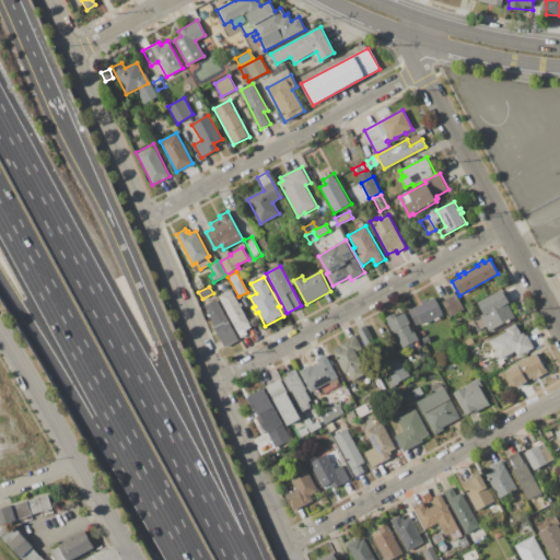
[(231,289),(253,328),(246,331),(248,334),(241,338),(218,295),(231,289)]
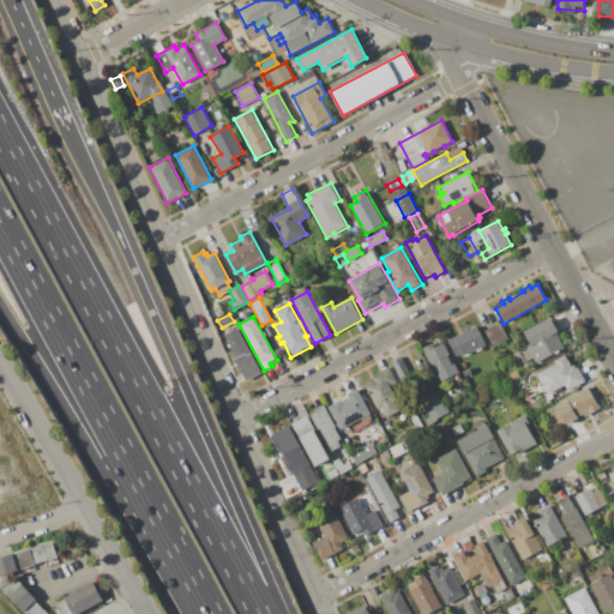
[(524,332),(552,318),(558,332),(557,332),(560,339),(561,339),(566,348),(536,362),(535,360),(525,365),(522,357),(516,361),(513,354),(531,344),(524,332)]
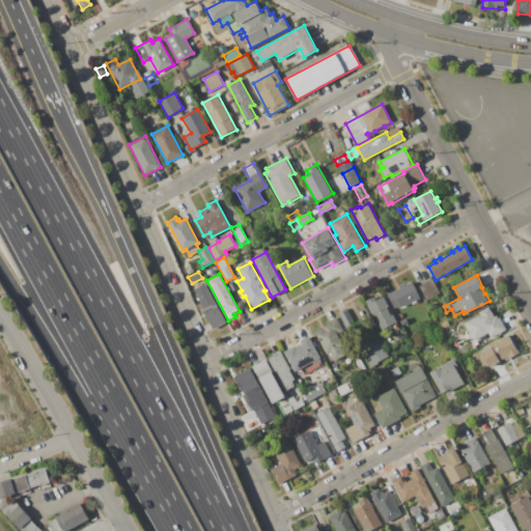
[(419,286),(432,279),(440,292),(426,300),(419,286)]
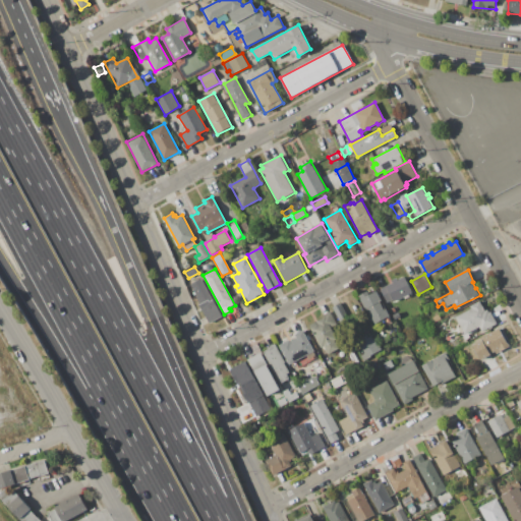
[(380,289),(392,283),(391,281),(396,278),(397,280),(404,277),(412,292),(408,294),(409,296),(404,299),(403,297),(394,302),(392,299),(387,302),(380,289)]
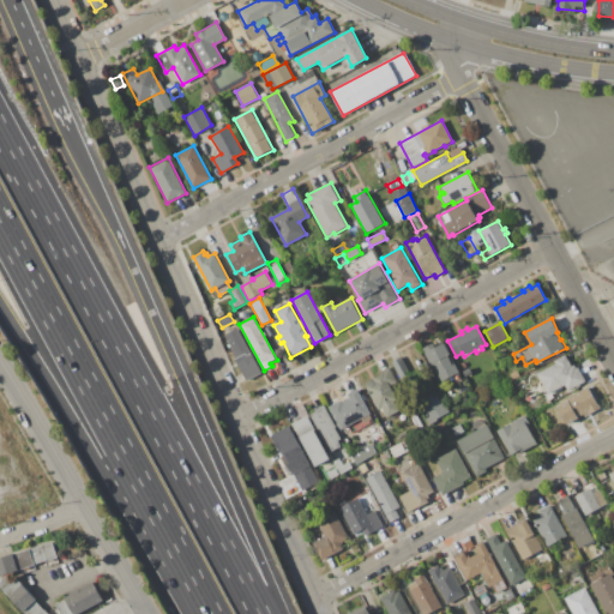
[(238,327),(263,373),(247,381),(235,360),(236,359),(230,348),(232,348),(224,335),(238,327)]
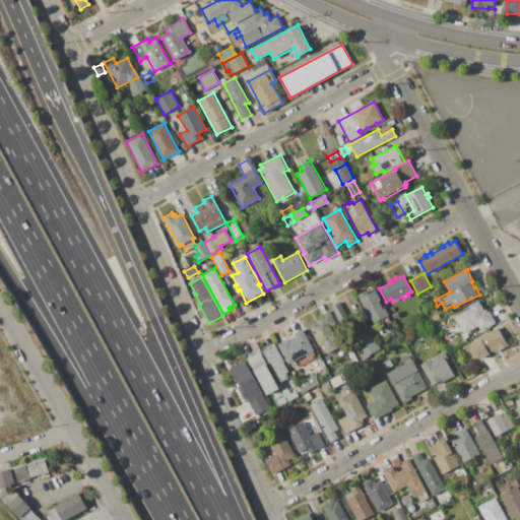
[(359,295),(368,290),(369,294),(376,290),(381,301),(379,302),(384,309),(385,308),(390,316),(374,325),(360,300),(361,299),(359,295)]
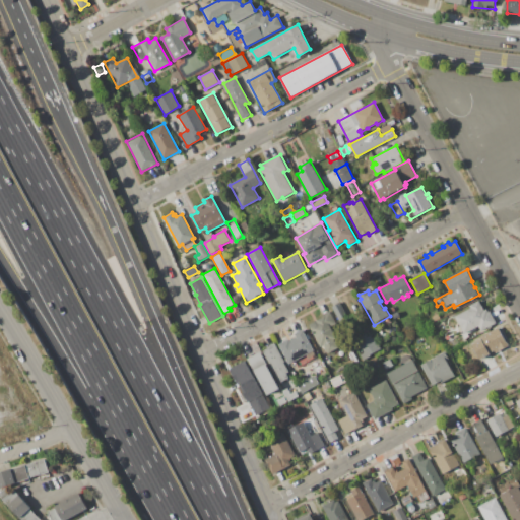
[(455,316),(471,309),(469,306),(479,301),(484,310),(486,309),(489,312),(490,312),(496,323),(480,331),(478,326),(476,327),(477,329),(467,334),(466,332),(464,334),(455,316)]
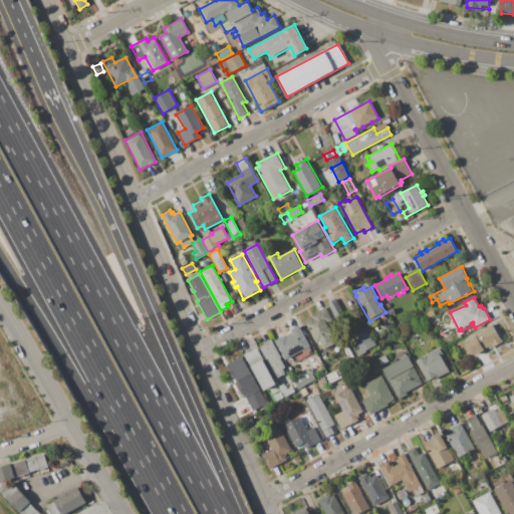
[(327,303),(336,299),(345,316),(337,320),(327,303)]
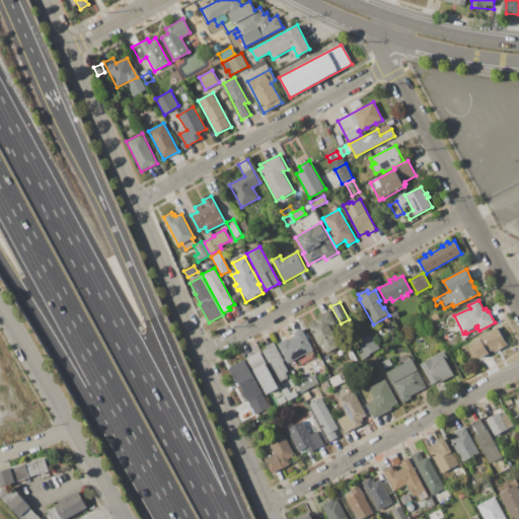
[(308,324),(322,317),(321,314),(329,310),(336,322),(329,326),(336,339),(334,340),(334,341),(336,341),(338,344),(336,345),(338,348),(326,353),(322,345),(319,347),(308,324)]
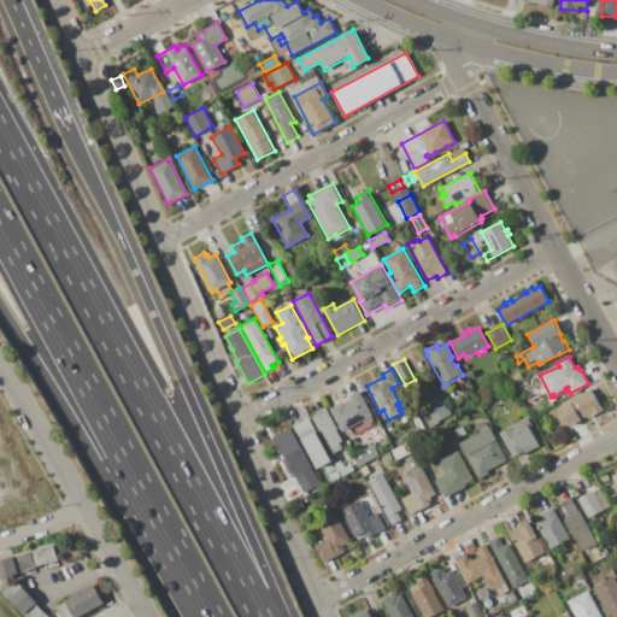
[(570,400),(592,388),(604,410),(588,418),(587,417),(570,425),(562,409),(571,404),(570,400)]
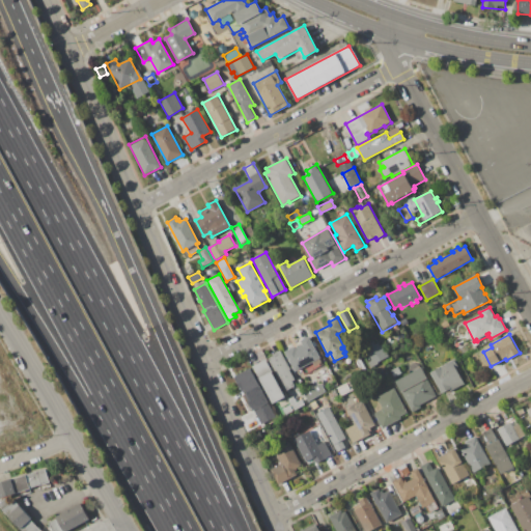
[(309,336),(320,358),(319,359),(324,365),(304,375),(301,369),(295,372),(284,352),(295,346),(296,347),(302,344),(301,340),(309,336)]
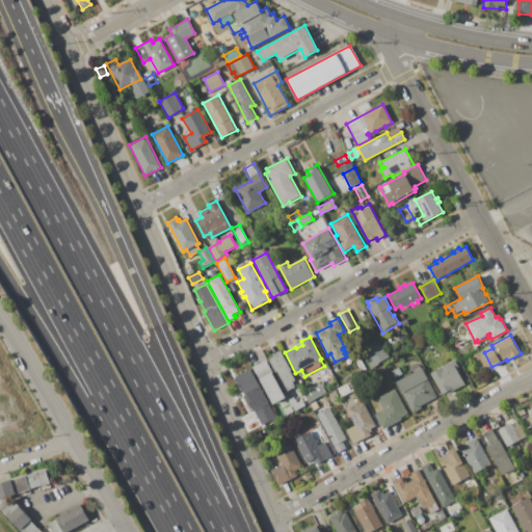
[(389,357),(371,368),(368,364),(373,361),(367,350),(370,348),(368,346),(374,342),(376,345),(378,343),(381,347),(382,346),(389,357)]
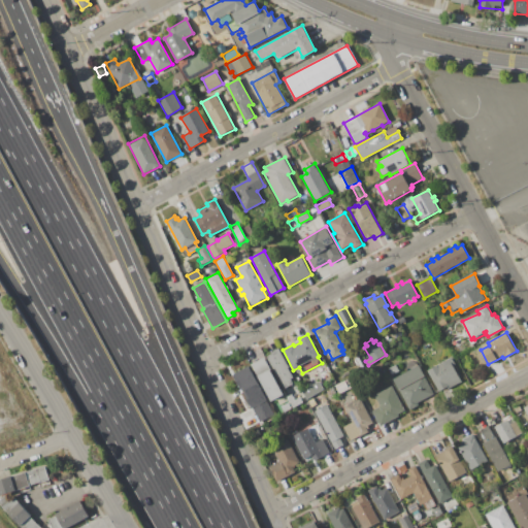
[(278,349),(289,367),(288,367),(294,377),(291,380),(293,384),(284,389),(265,357),(271,354),(270,353),(278,349)]
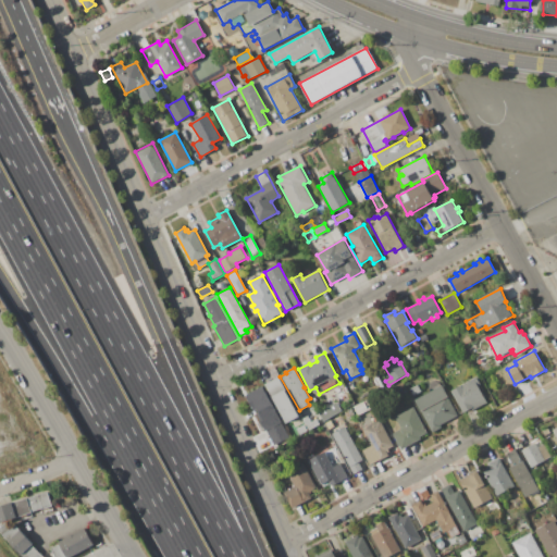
[(264,384),(277,378),(299,416),(286,423),(264,384)]
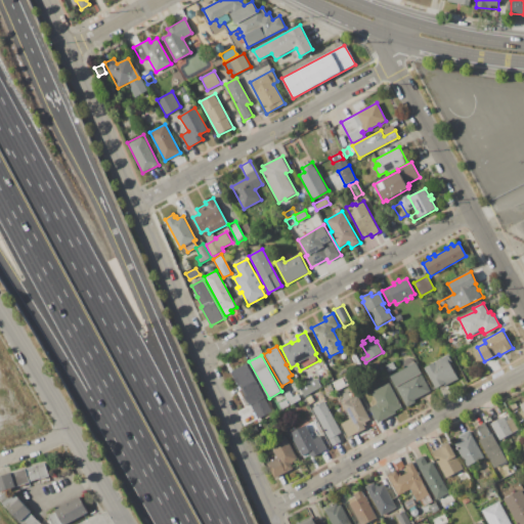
[(425,367),(448,355),(452,361),(449,362),(459,380),(444,387),(443,385),(436,388),(425,367)]
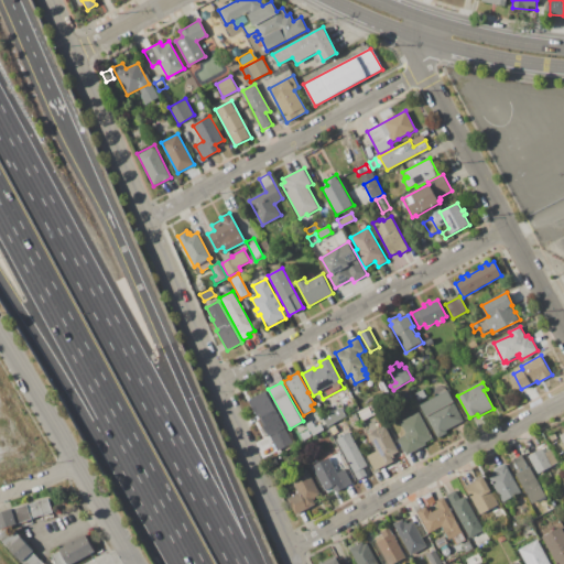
[(420,404),(434,397),(433,394),(441,390),(440,388),(445,386),(464,421),(446,431),(447,433),(437,438),(420,404)]
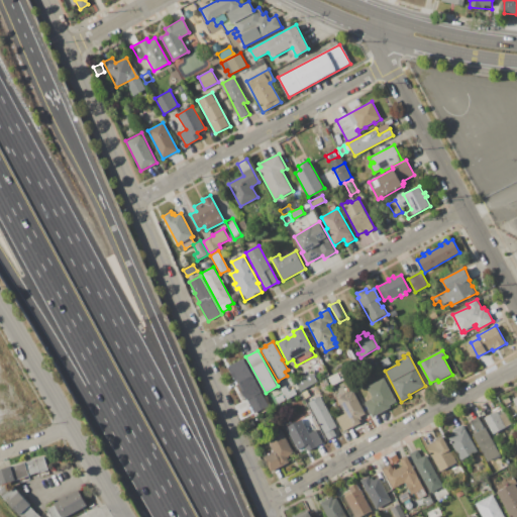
[(380,360),(388,356),(391,364),(383,368),(380,360)]
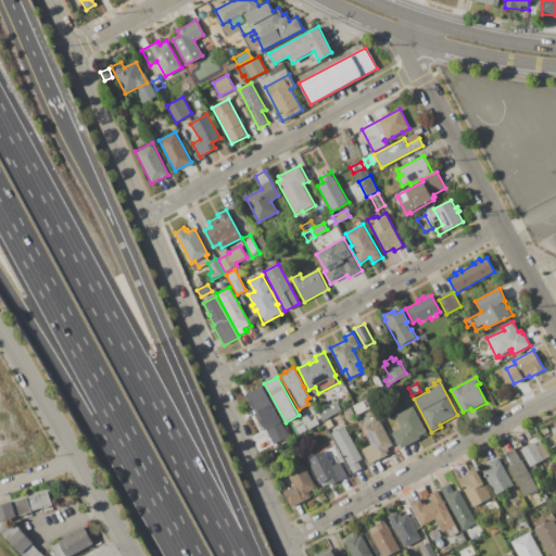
[(244,394),(261,386),(288,437),(273,444),(255,413),(256,412),(255,408),(253,409),(244,394)]
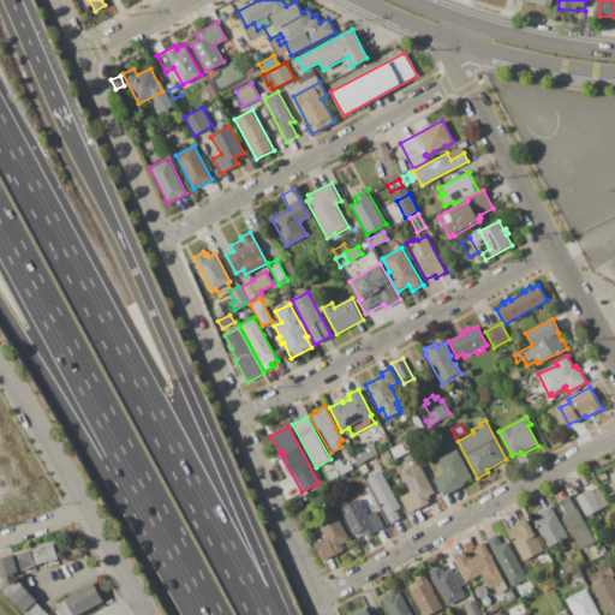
[(357,466),(351,455),(371,443),(377,454),(357,466)]
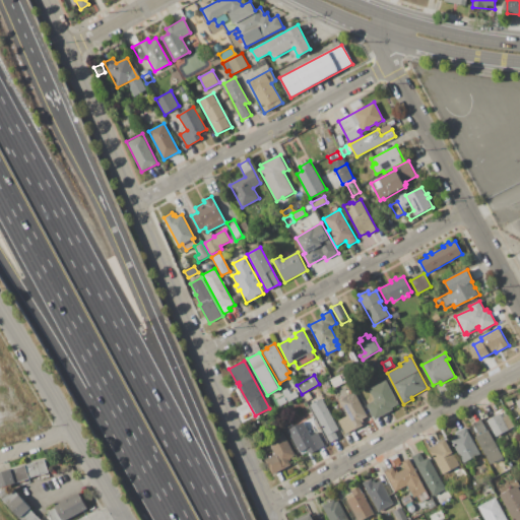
[(330,380),(339,375),(343,382),(333,387),(330,380)]
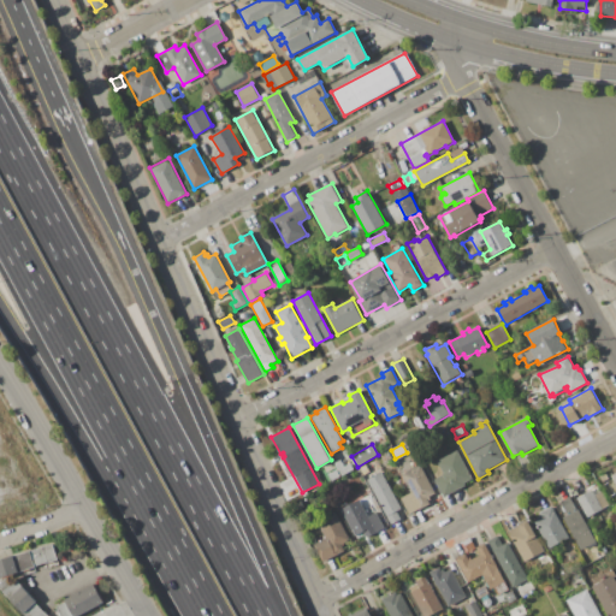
[(380,455),(389,451),(391,458),(383,462),(380,455)]
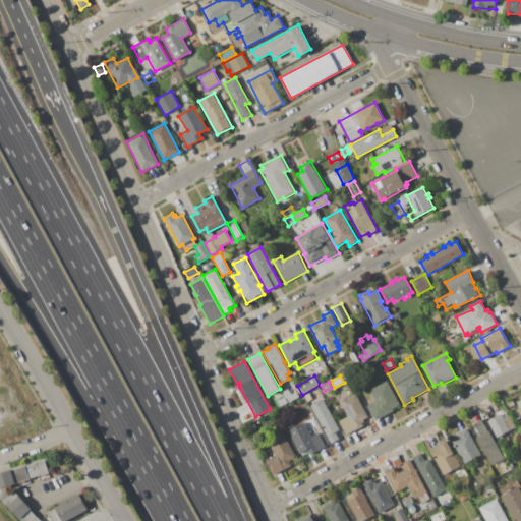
[(387,382),(399,405),(393,409),(394,411),(375,420),(367,405),(374,401),(369,390),(387,382)]
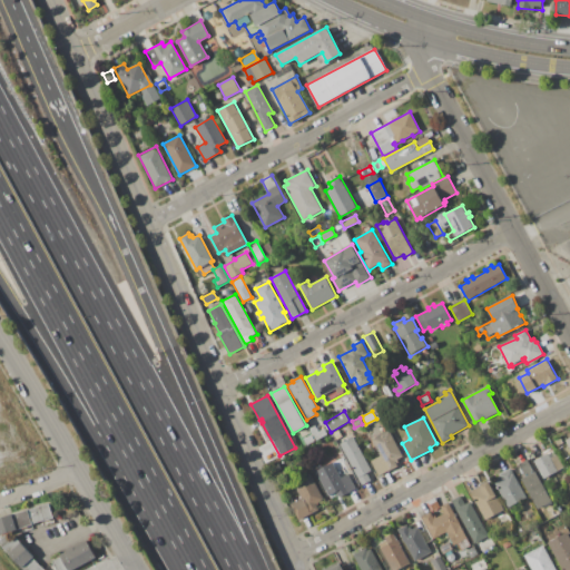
[(383,432),(380,425),(385,423),(389,430),(383,432)]
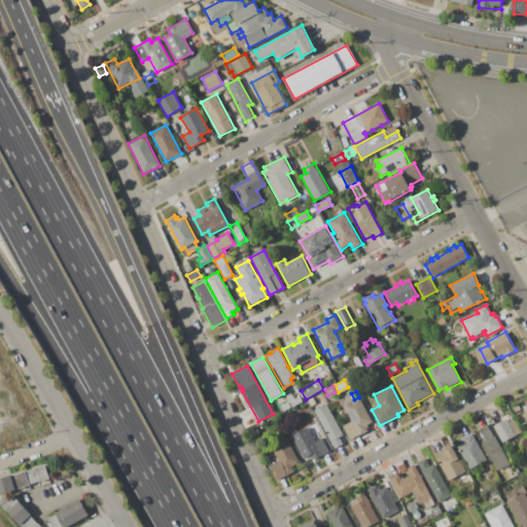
[(286,396),(291,393),(294,399),(300,396),(303,402),(292,408),(286,396)]
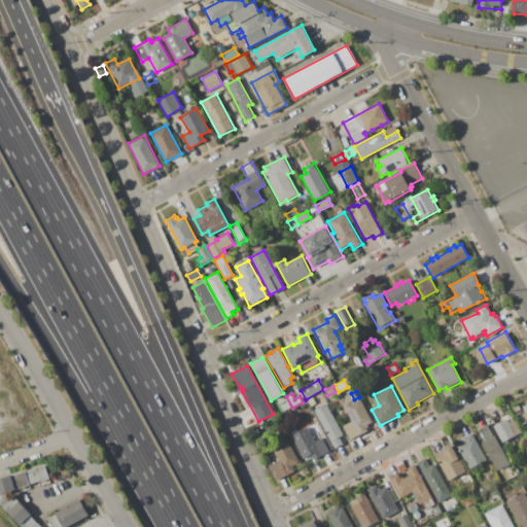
[(308,400),(313,397),(316,403),(311,407),(308,400)]
